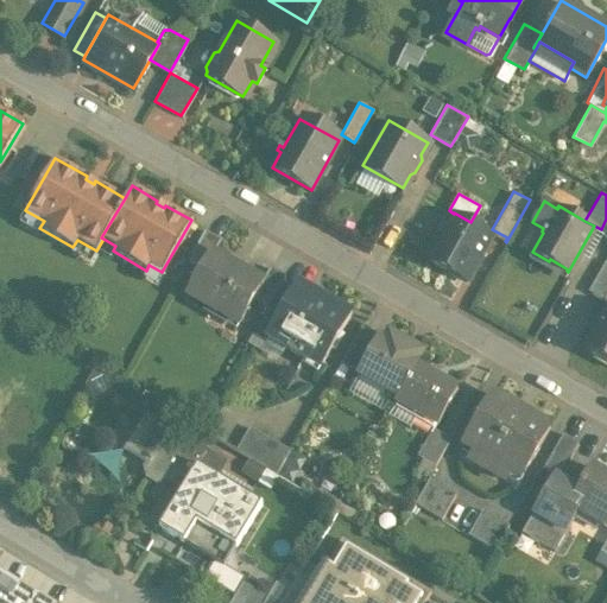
[(454,214),(448,223),(442,222),(440,228),(443,233),(429,258),(466,279),(491,234),(470,222),(454,213),(454,214)]
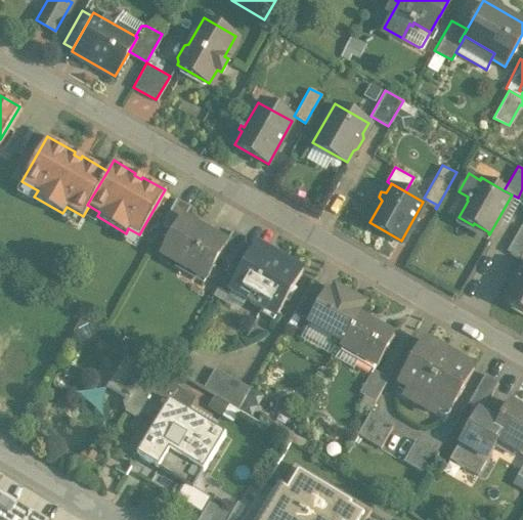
[(189,205),(176,197),(161,223),(174,231),(182,217),(189,205)]
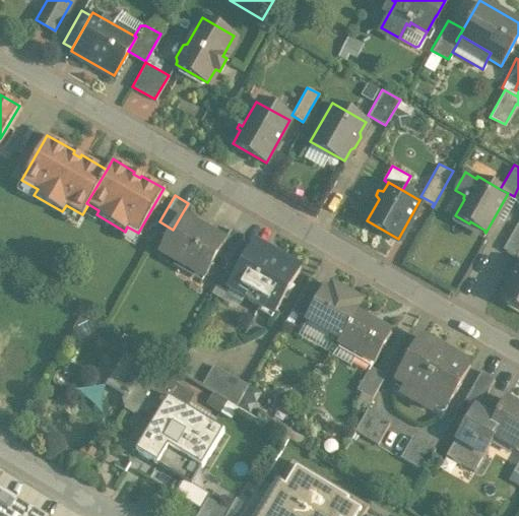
[(195,224),(181,215),(173,230),(159,250),(176,260),(177,257),(190,264),(191,269),(203,277),(216,257),(225,242),(222,240),(210,233),(211,230),(197,221),(195,224)]
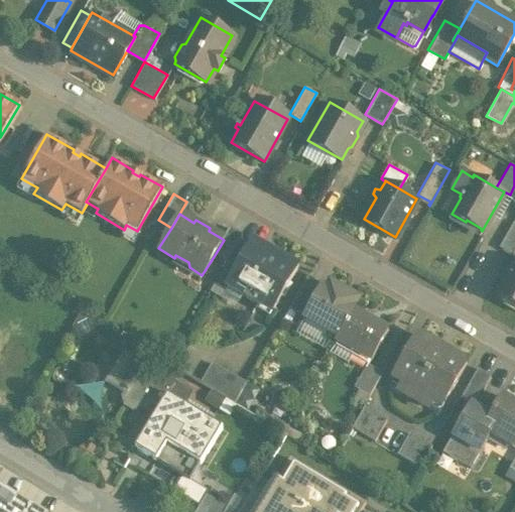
[(514,221),(513,220),(499,246),(512,254),(514,248),(514,221)]
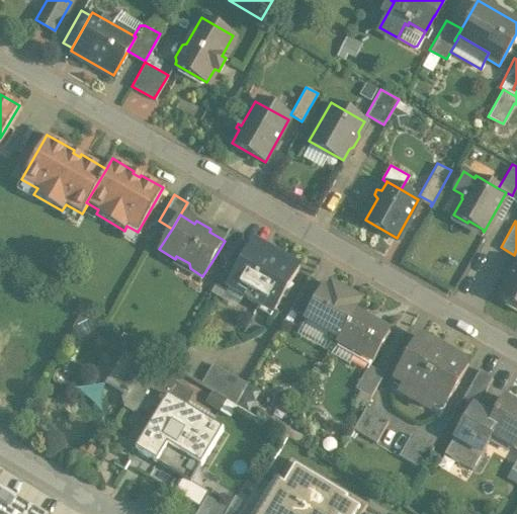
[(242,234),(229,227),(222,239),(225,241),(216,256),(227,262),(229,258),(242,234)]
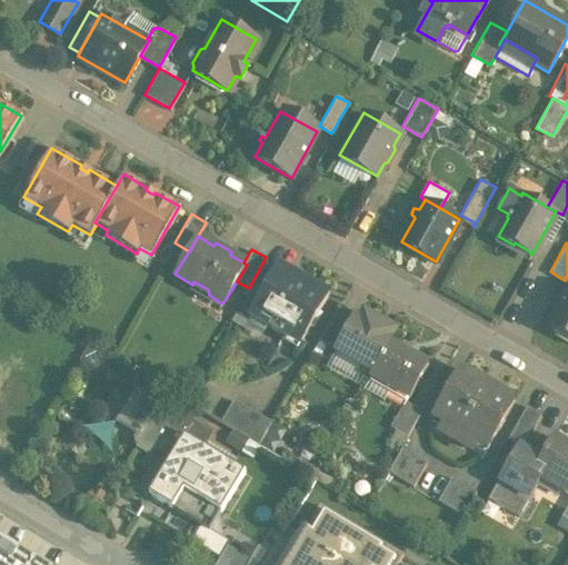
[(310,284),(277,265),(262,290),(249,313),(251,314),(267,323),(266,325),(284,334),(285,333),(299,342),(328,291),(311,281),(310,284)]
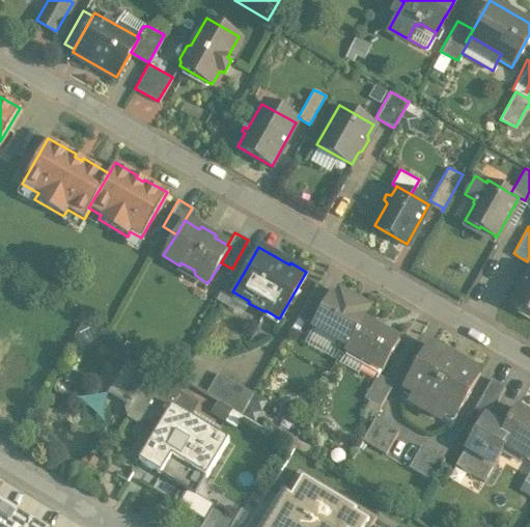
[(245,271),(234,265),(232,269),(219,290),(231,298),(234,293),(232,292),(245,271)]
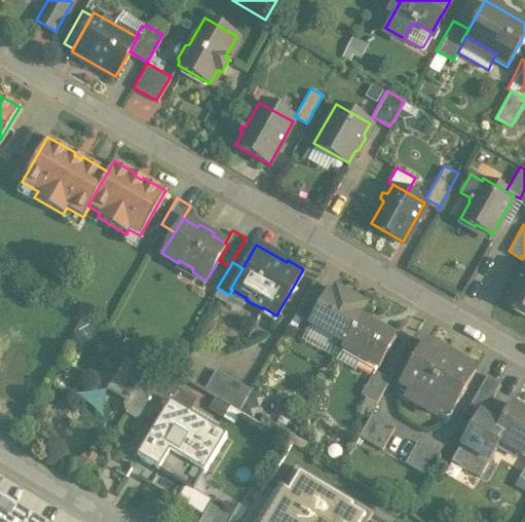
[(524,262),(503,299),(524,311),(524,262)]
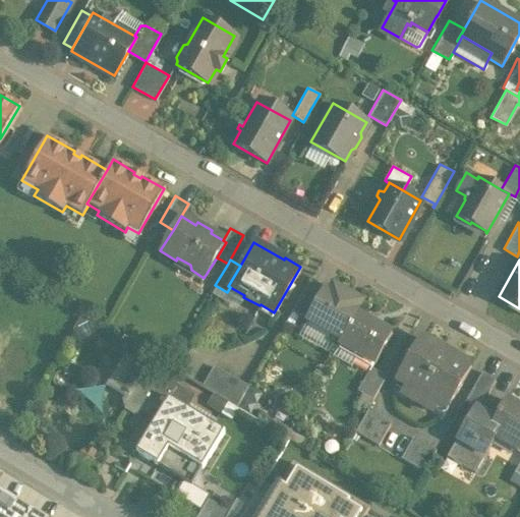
[(308,279),(291,309),(307,319),(324,290),(326,290),(326,289),(308,279)]
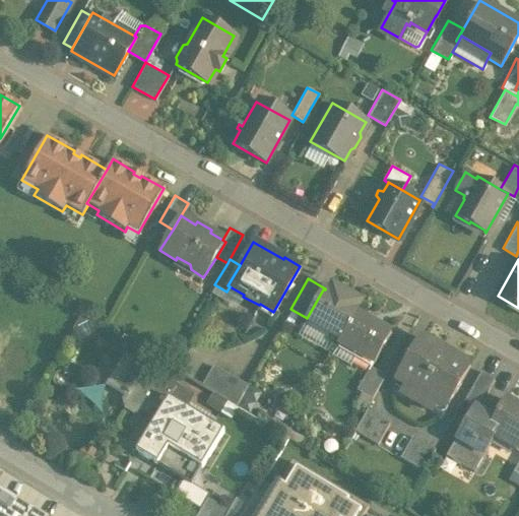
[(325,289),(323,289),(307,318),(307,319),(335,335),(340,338),(354,312),(357,309),(355,308),(360,301),(333,285),(329,293),(325,289)]
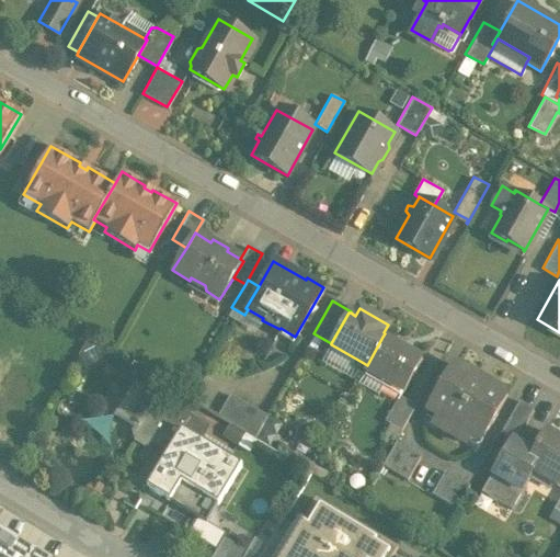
[(421,359),(383,337),(367,365),(365,368),(402,391),(421,359)]
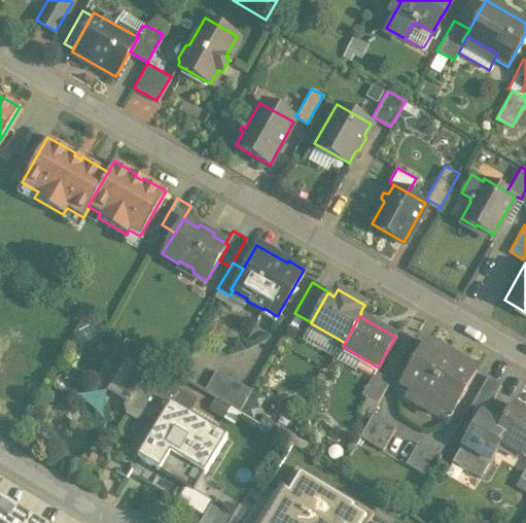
[(340,340),(311,323),(302,339),(331,355),(340,340)]
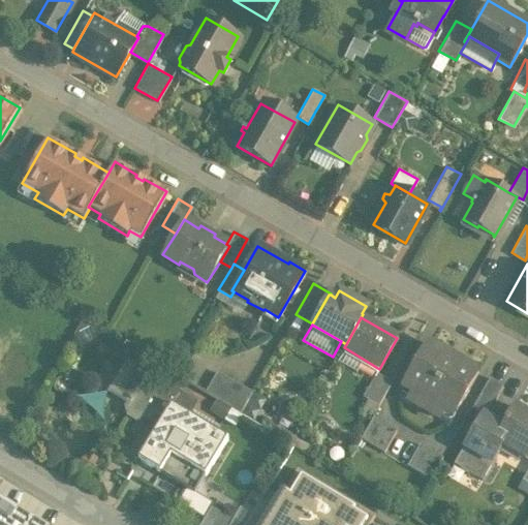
[(448,356),(440,350),(440,348),(431,343),(427,344),(418,358),(417,359),(412,368),(412,369),(404,384),(413,390),(408,399),(439,417),(444,407),(454,412),(462,398),(463,398),(469,388),(468,387),(476,372),(475,368),(467,363),(464,364),(456,360),(453,362),(448,359),(448,356)]
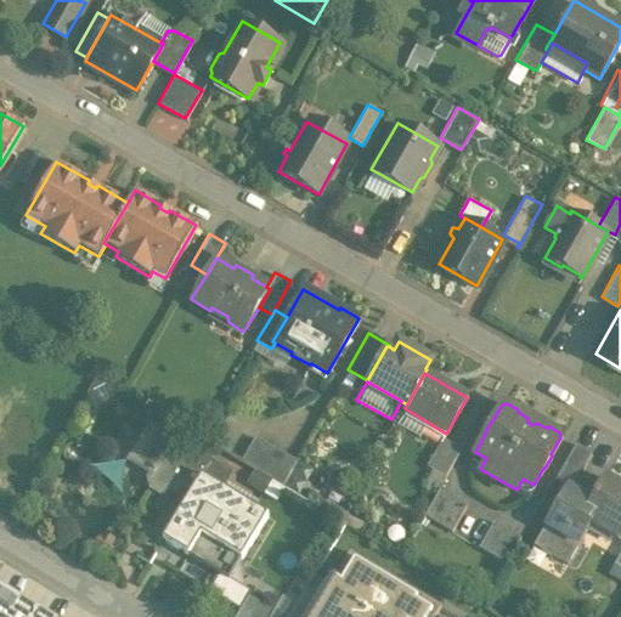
[(210,460),(150,424),(128,458),(150,471),(147,476),(150,487),(159,492),(169,490),(174,492),(179,484),(190,491),(201,474),(202,475),(210,460)]
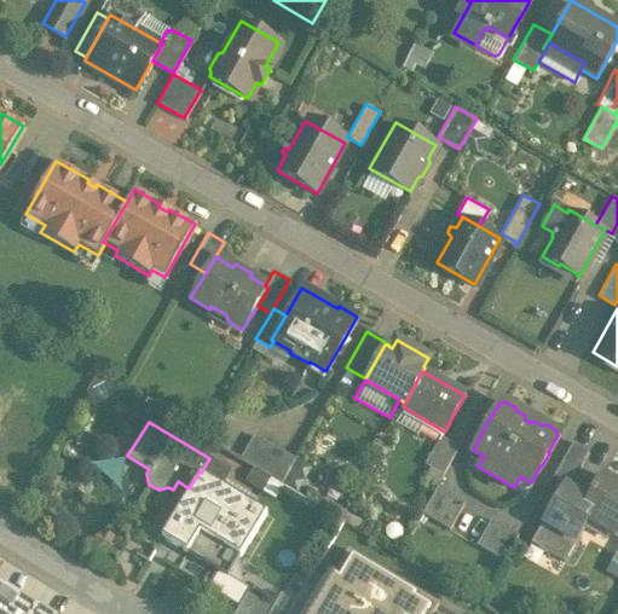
[(294,457),(253,433),(240,456),(281,481),(294,457)]
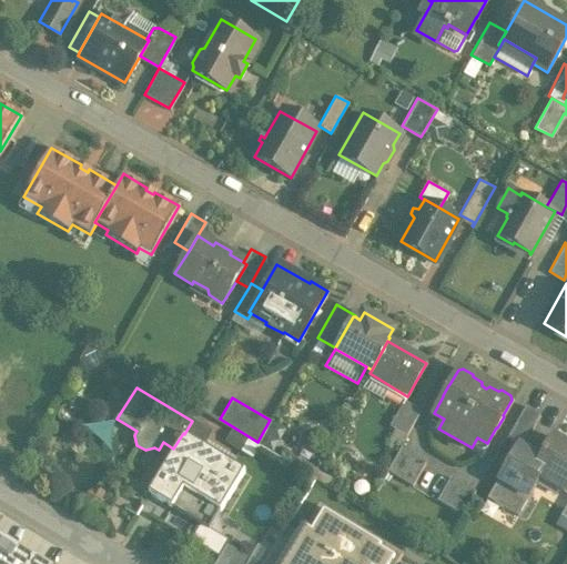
[(421,409),(403,400),(388,424),(406,434),(421,409)]
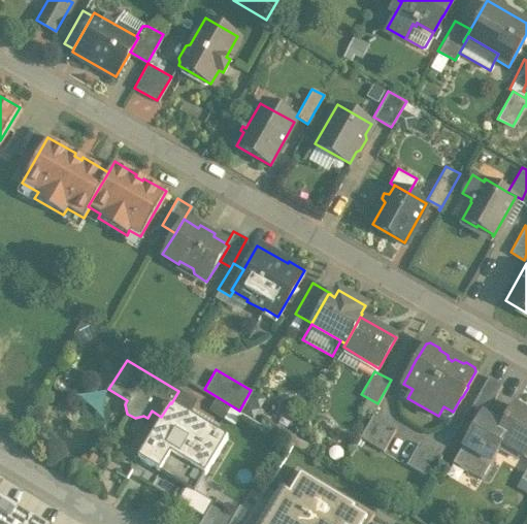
[(500,383),(488,375),(470,406),(481,412),(483,413),(500,383)]
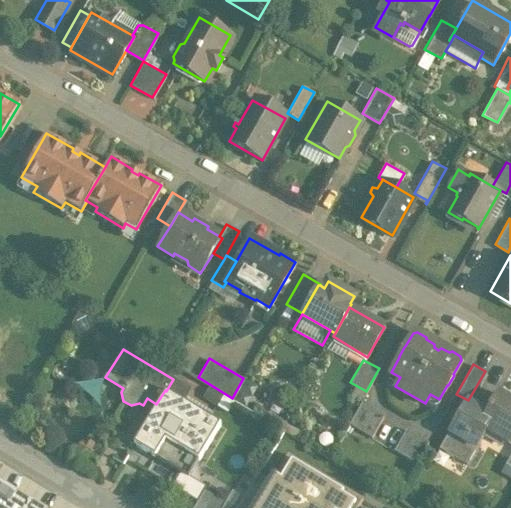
[(166,391),(165,390),(156,404),(151,414),(153,415),(147,426),(144,424),(131,446),(132,447),(134,444),(179,471),(189,454),(198,459),(219,424),(166,391)]
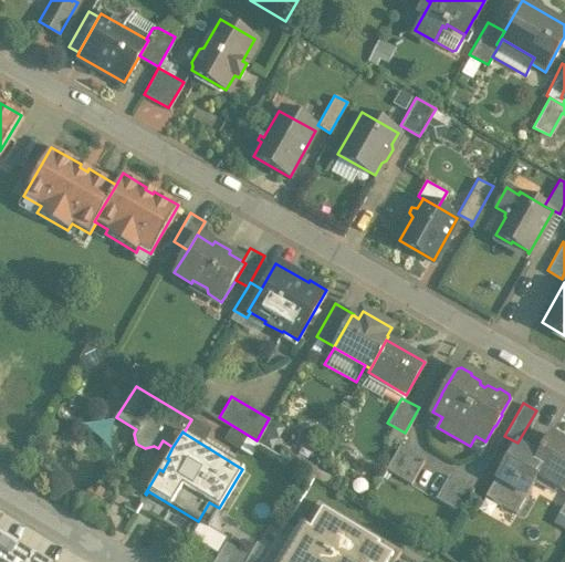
[(564,441),(548,433),(539,449),(540,450),(537,455),(530,469),(531,469),(532,468),(539,471),(564,487),(564,441)]
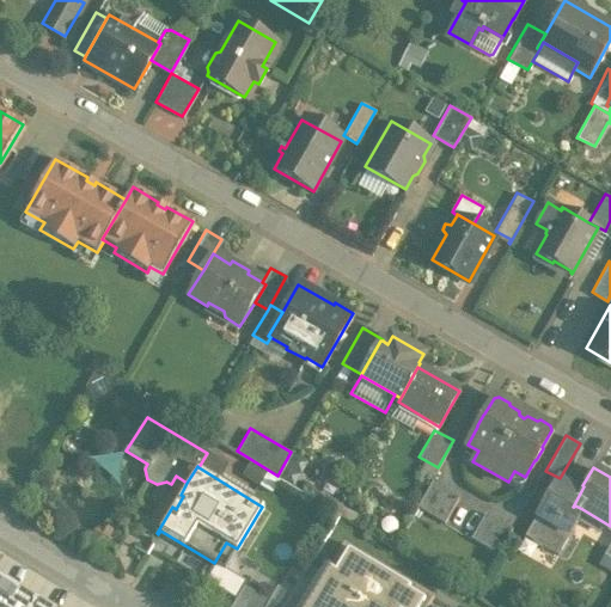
[(557,477),(524,535),(556,555),(582,509),(575,506),(574,507),(573,507),(581,491),(560,478),(557,477)]
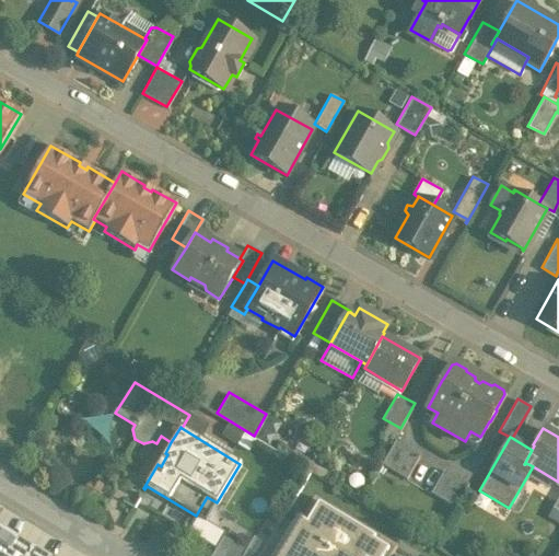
[(419,454),(395,440),(381,463),(406,477),(419,454)]
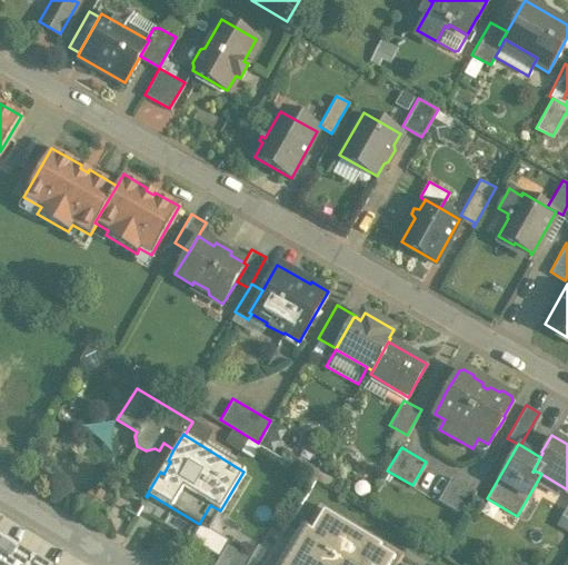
[(476,491),(450,476),(437,499),(462,515),(476,491)]
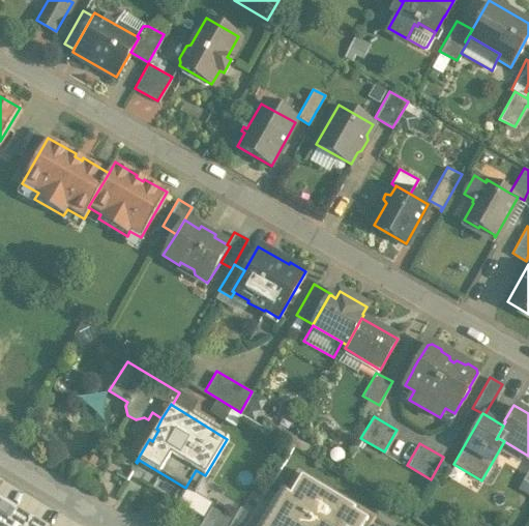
[(297,468),(280,497),(266,489),(243,525),(242,525),(368,525),(375,515),(297,468)]
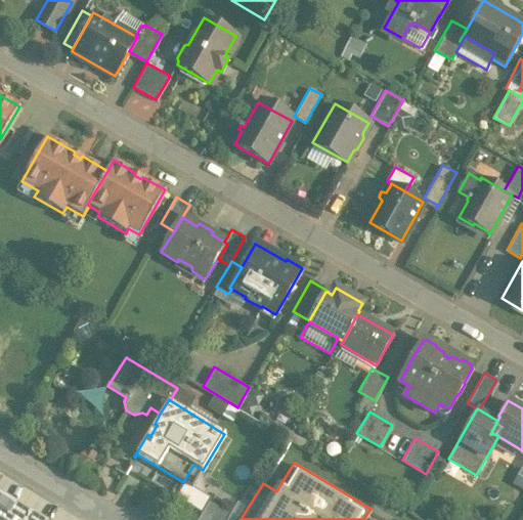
[(39,519),(0,495),(0,519),(39,519)]
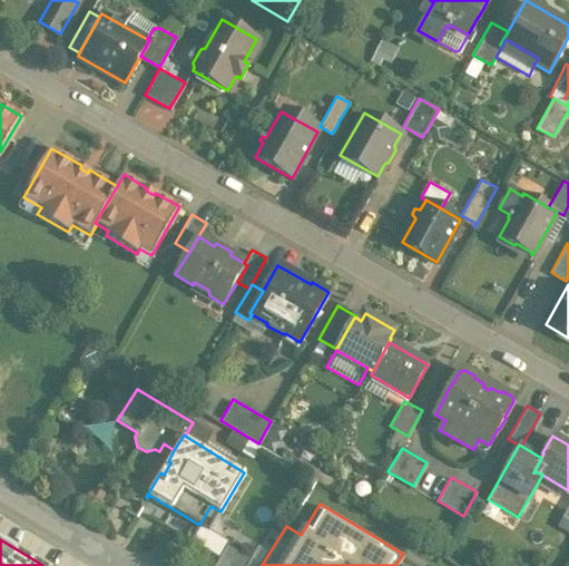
[(261,565),(262,565),(226,544),(213,565),(261,565)]
